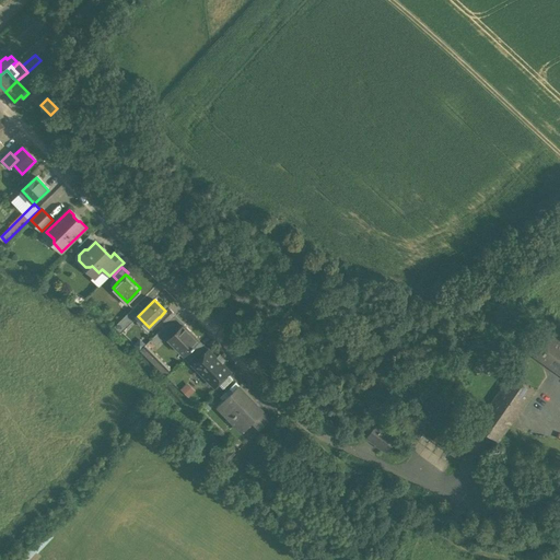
[(132,322),(138,316),(144,310),(138,303),(114,327),(119,333),(132,322)]
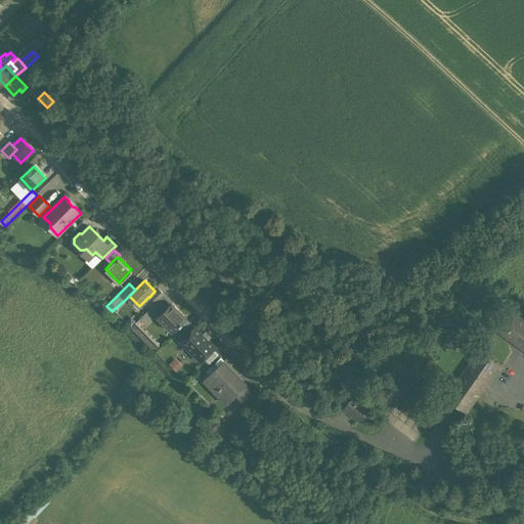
[(158,288),(155,291),(149,297),(156,303),(165,295),(158,288)]
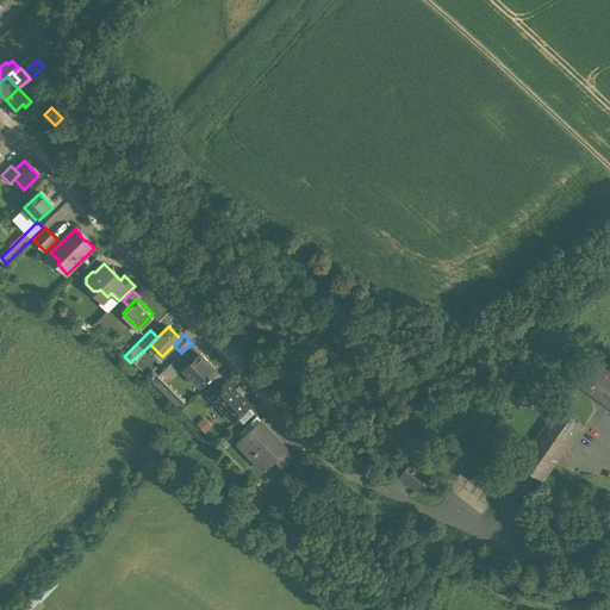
[(185,369),(200,354),(201,353),(192,343),(181,353),(173,361),(179,367),(179,368),(182,372),(185,369)]
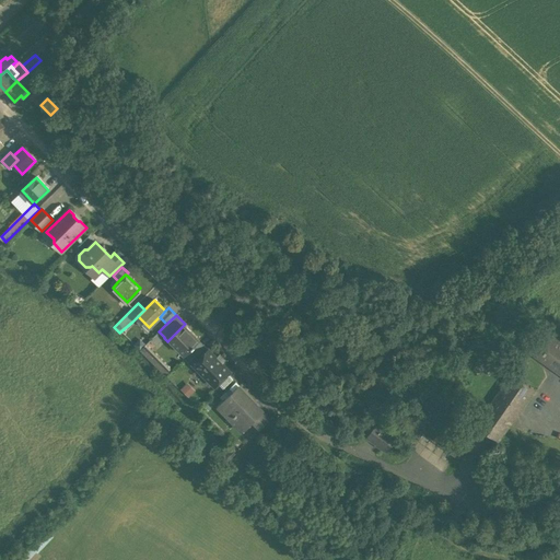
[(184,325),(170,339),(170,340),(172,338),(181,347),(178,348),(185,354),(199,340),(184,325)]
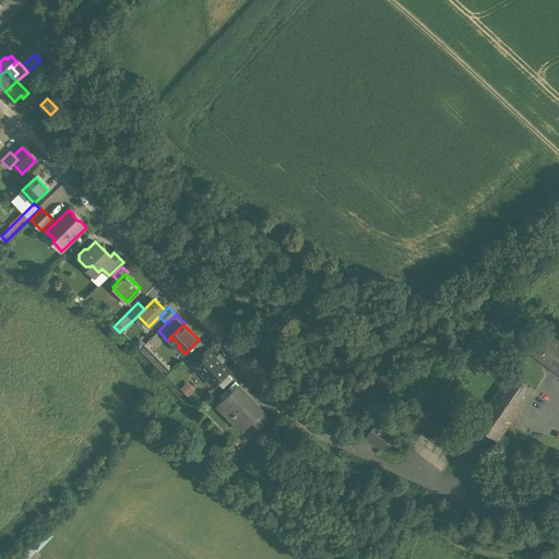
[(558,342),(543,330),(526,353),(558,376),(558,342)]
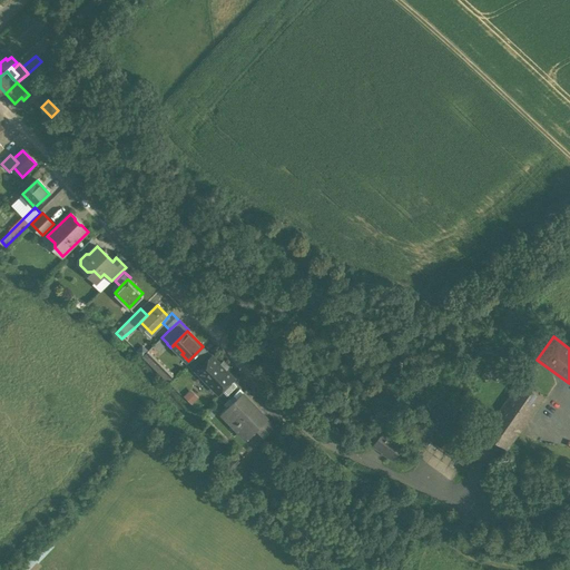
[(167,344),(167,343),(161,337),(149,350),(156,355),(167,344)]
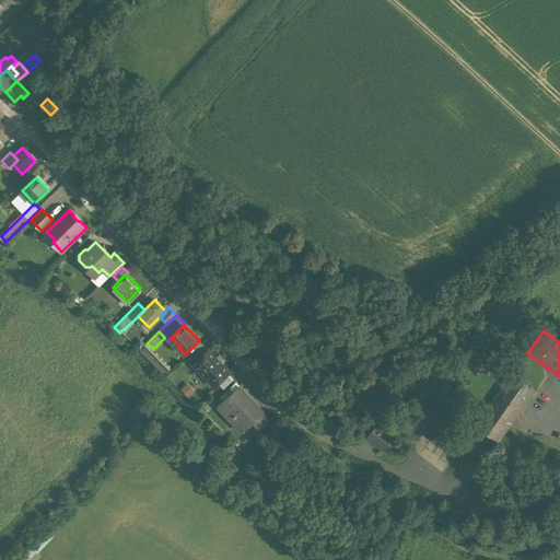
[(153,349),(147,343),(140,350),(165,374),(172,369),(153,349)]
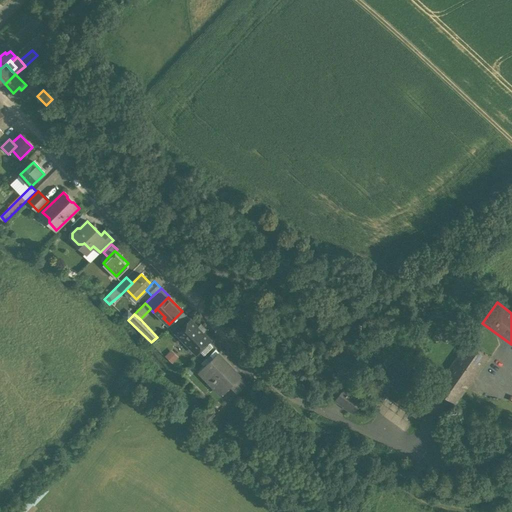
[(190,320),(177,333),(196,352),(198,350),(208,341),(209,339),(190,320)]
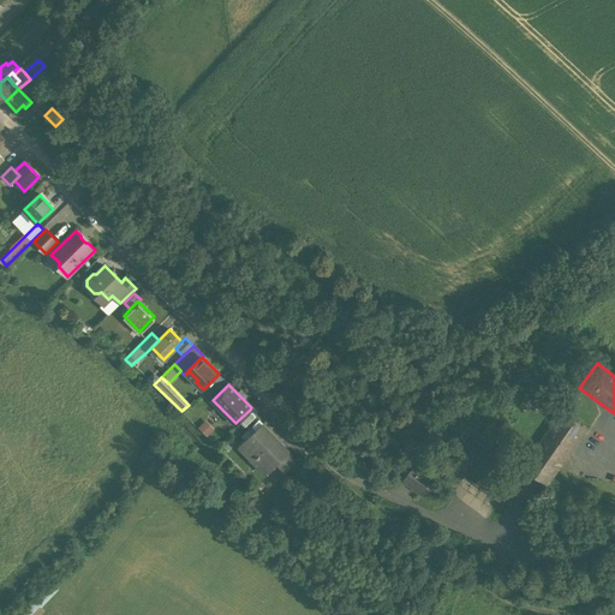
[(518,406),(526,412),(535,400),(527,394),(518,406)]
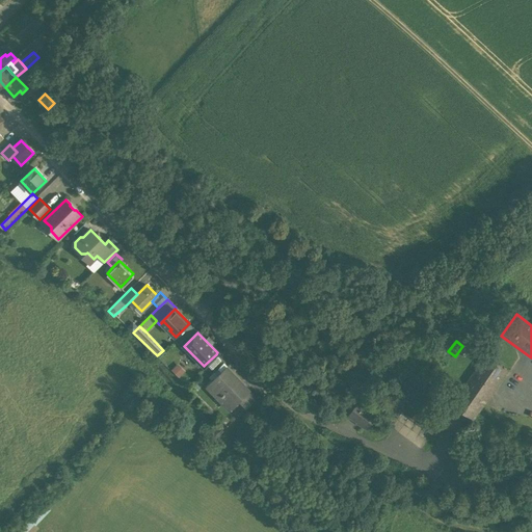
[(216,354),(206,364),(211,369),(221,360),(216,354)]
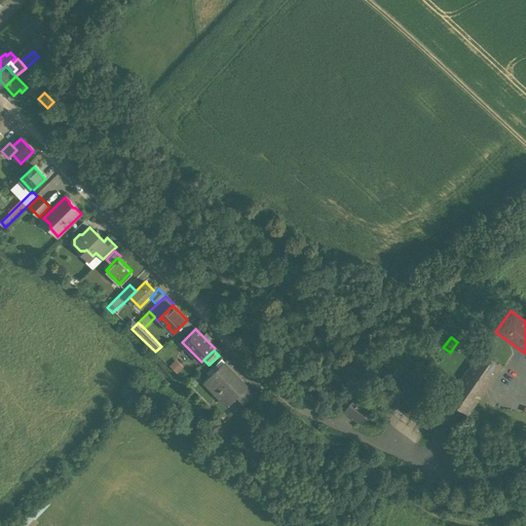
[(466,415),(501,367),(479,351),(445,399),(466,415)]
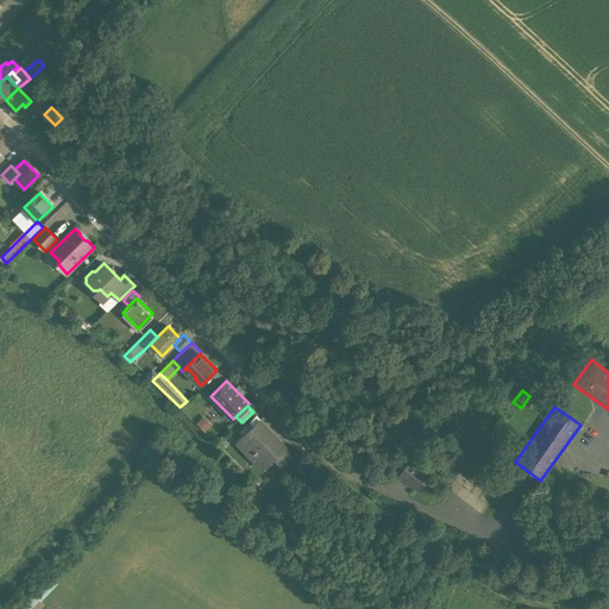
[(203,415),(195,422),(205,432),(212,425),(203,415)]
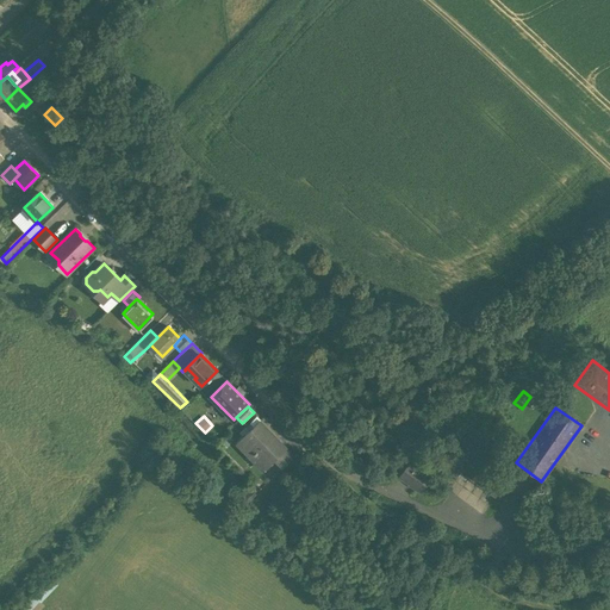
[(286,448),(260,419),(236,442),(262,470),(273,460),(285,449),(286,448)]
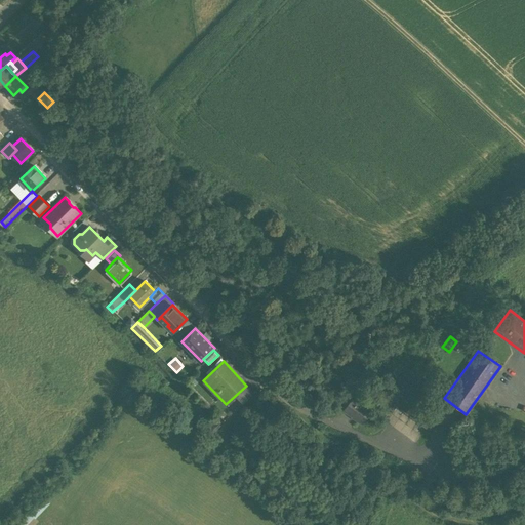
[(401,384),(388,402),(425,429),(438,410),(401,384)]
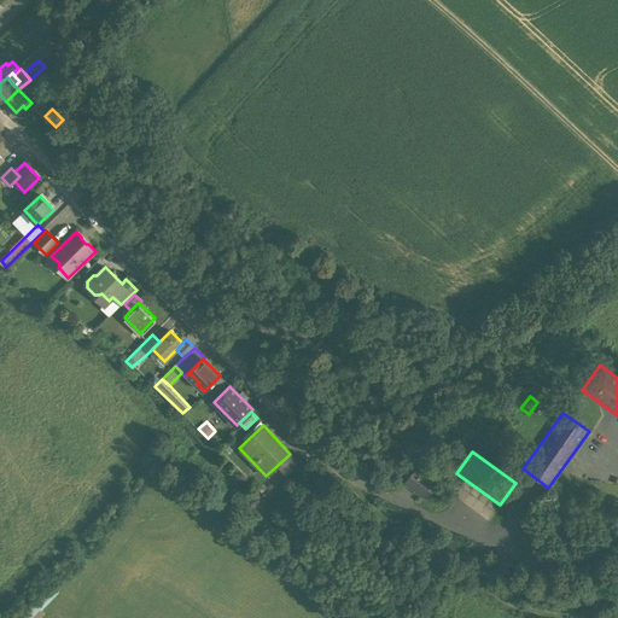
[(297,465),(289,455),(277,466),(286,476),(297,465)]
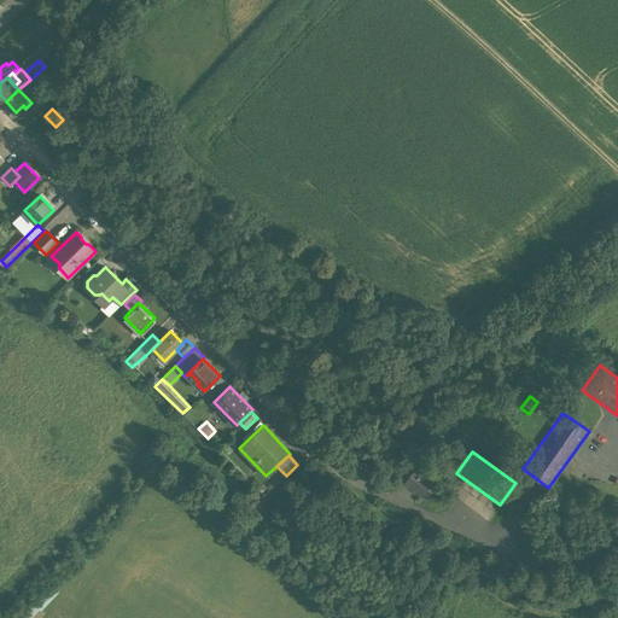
[(417,461),(401,483),(426,500),(439,478),(417,461)]
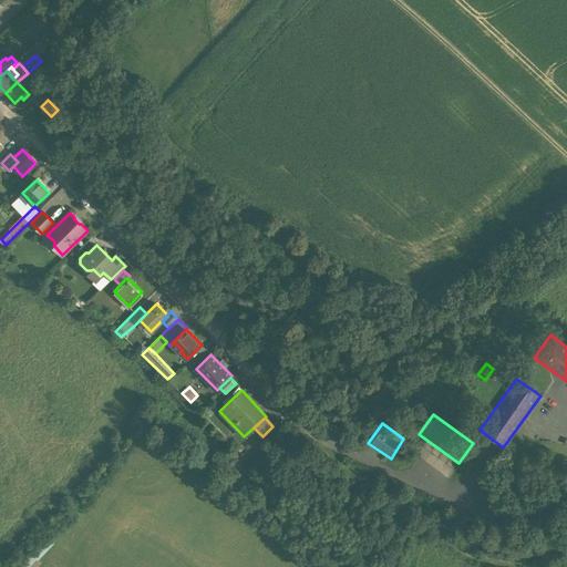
[(22,563),(27,566),(32,566),(39,560),(32,554),(22,563)]
